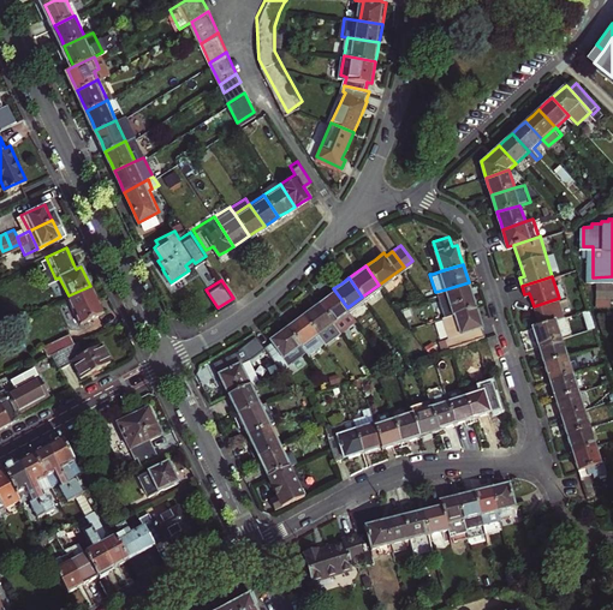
[(445,289),(452,311),(475,303),(471,291),(469,282),(445,289)]
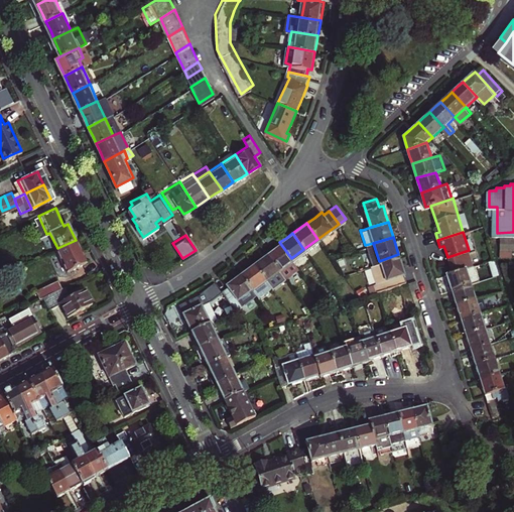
[(57,248),(56,249),(67,271),(86,262),(81,252),(76,240),(57,248)]
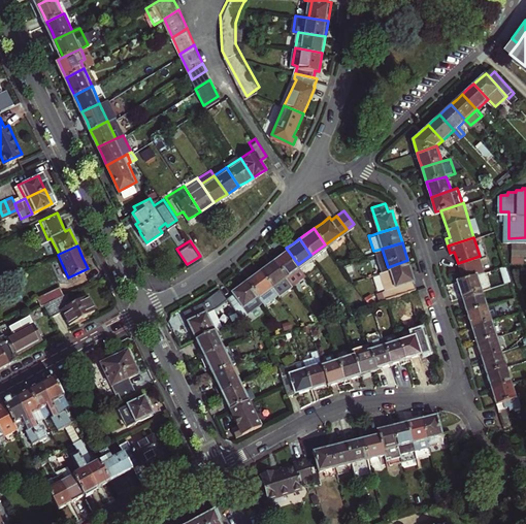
[(525,262),(525,247),(513,247),(513,261),(525,262)]
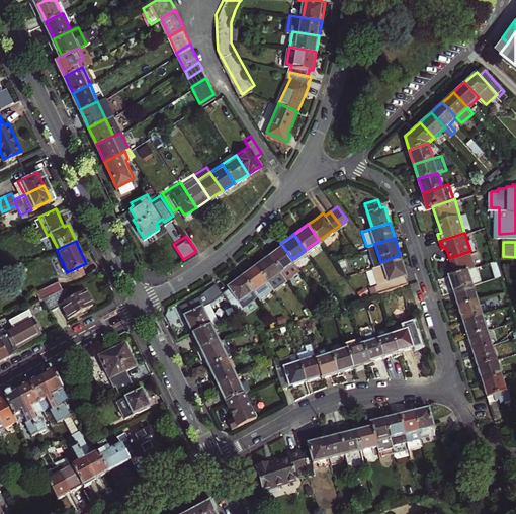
[(274,248),(267,252),(279,269),(283,276),(297,266),(292,259),(280,243),(274,248)]
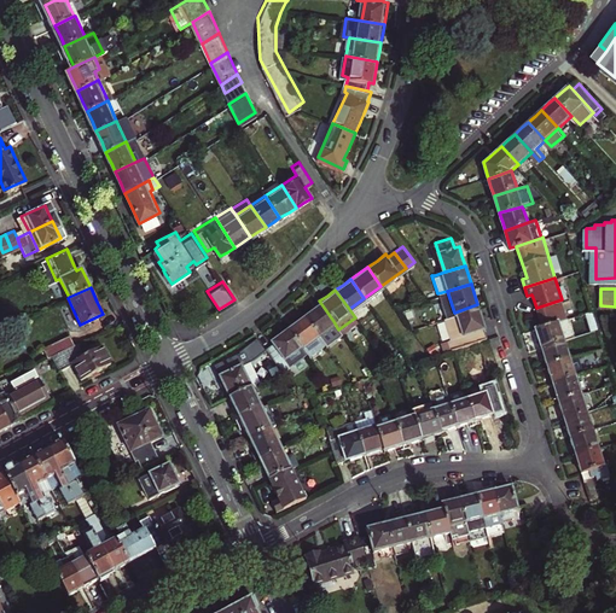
[(541,326),(568,319),(562,299),(536,308),(541,326)]
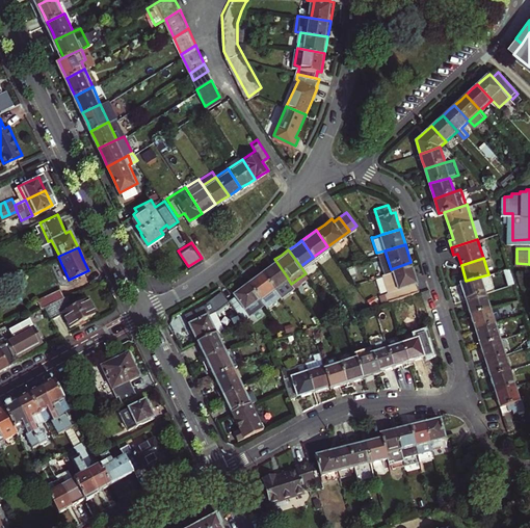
[(267,264),(260,269),(272,287),(287,276),(274,259),(267,264)]
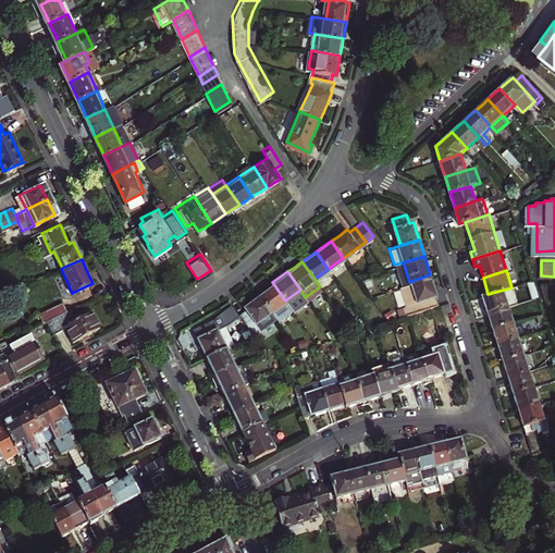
[(430,274),(409,282),(399,285),(405,303),(403,304),(406,314),(438,303),(435,295),(436,294),(435,290),(430,274)]
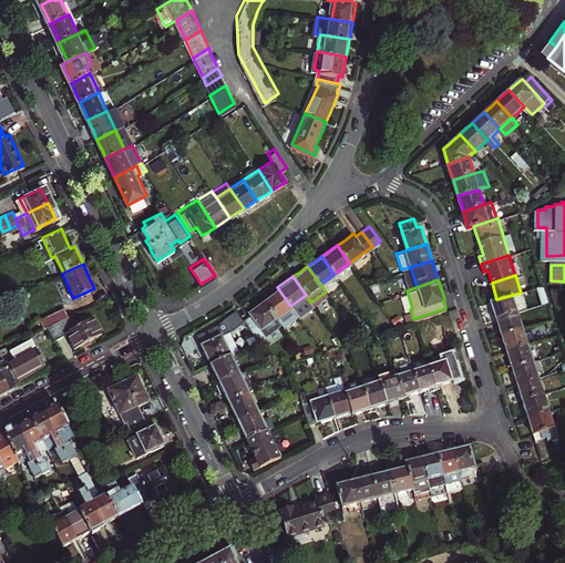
[(270,293),(264,297),(276,315),(276,316),(290,306),(277,287),(270,293)]
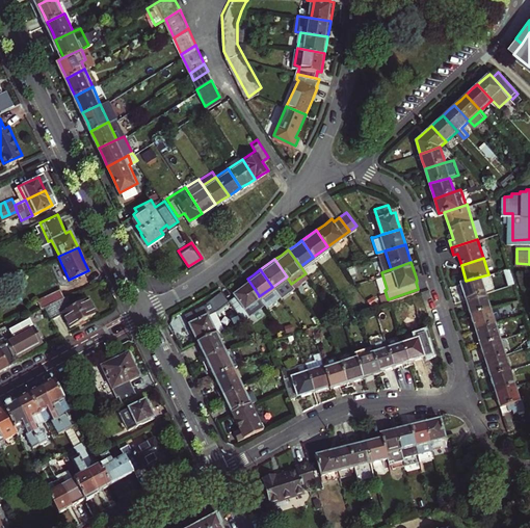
[(466,281),(461,282),(464,289),(466,297),(485,292),(494,289),(488,274),(466,281)]
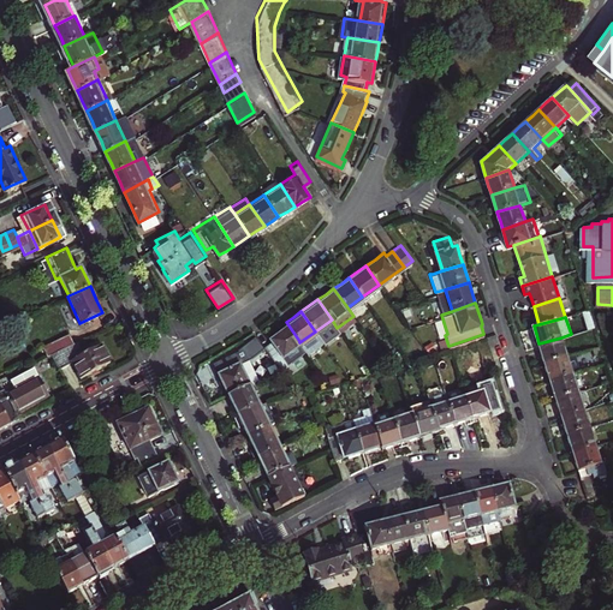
[(284,352),(299,341),(286,322),(278,328),(269,334),(272,338),(263,344),(278,364),(287,358),(284,352)]
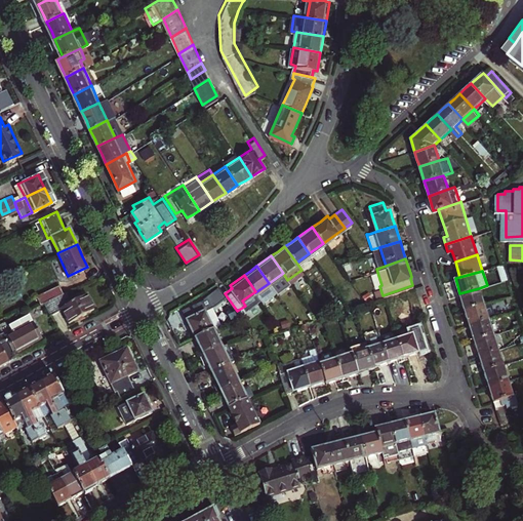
[(211,325),(218,321),(209,302),(225,293),(217,282),(201,296),(201,297),(179,308),(188,326),(192,334),(211,325)]
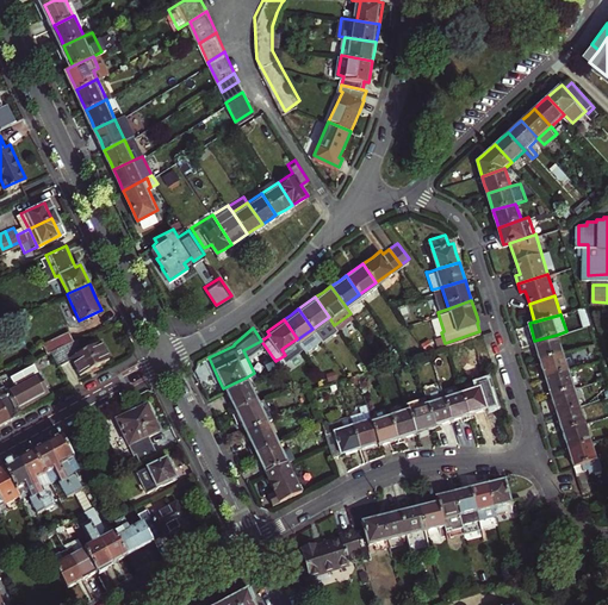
[(49,350),(53,349),(73,340),(69,330),(45,341),(49,350)]
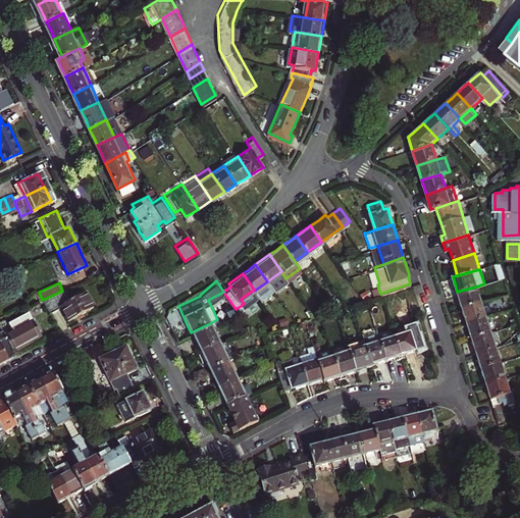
[(476,287),(457,292),(460,300),(462,307),(480,301),(476,287)]
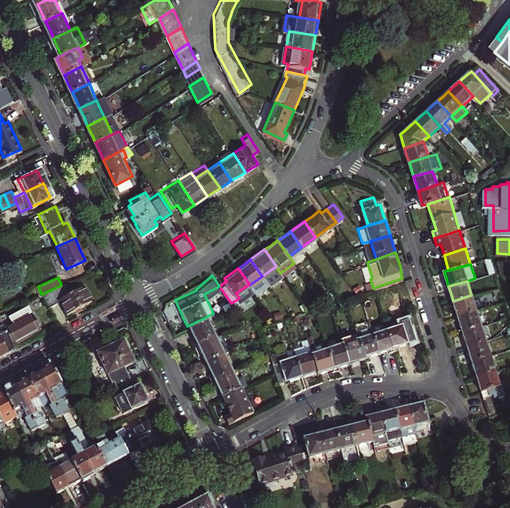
[(44,293),(49,304),(60,299),(66,312),(79,304),(91,298),(85,285),(70,291),(66,282),(61,285),(44,293)]
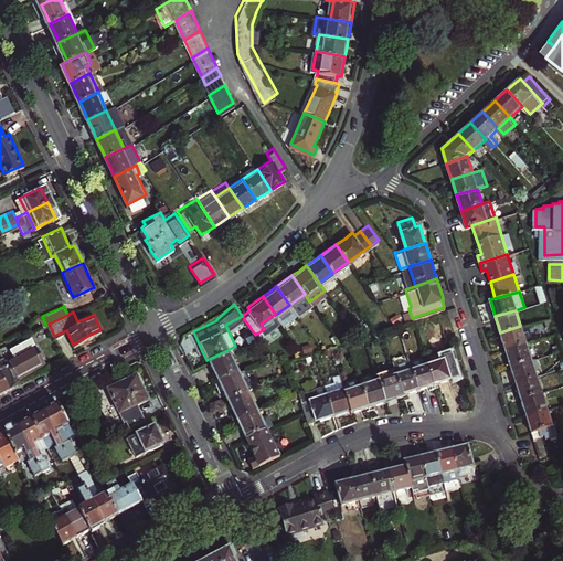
[(520,326),(500,332),(502,341),(506,349),(526,342),(531,341),(527,324),(520,326)]
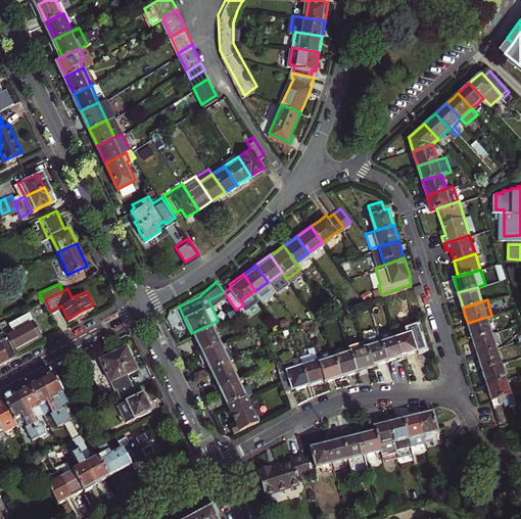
[(27,308),(0,320),(0,323),(4,331),(31,318),(27,308)]
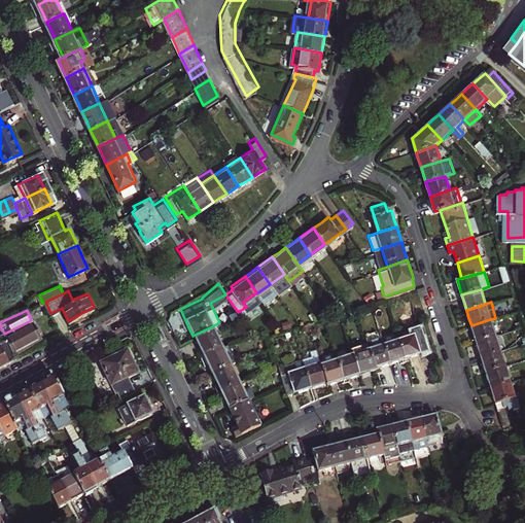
[(474,334),(476,341),(495,335),(490,319),(471,325),(474,334)]
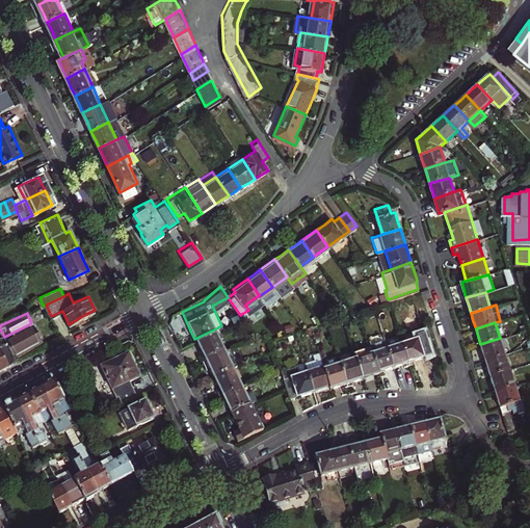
[(6,342),(0,345),(0,353),(6,365),(16,360),(14,355),(28,348),(41,341),(31,323),(4,337),(6,342)]
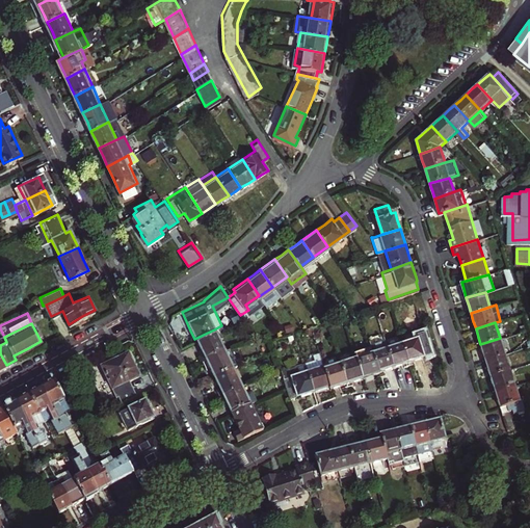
[(203,357),(222,347),(214,330),(194,339),(199,347),(203,357)]
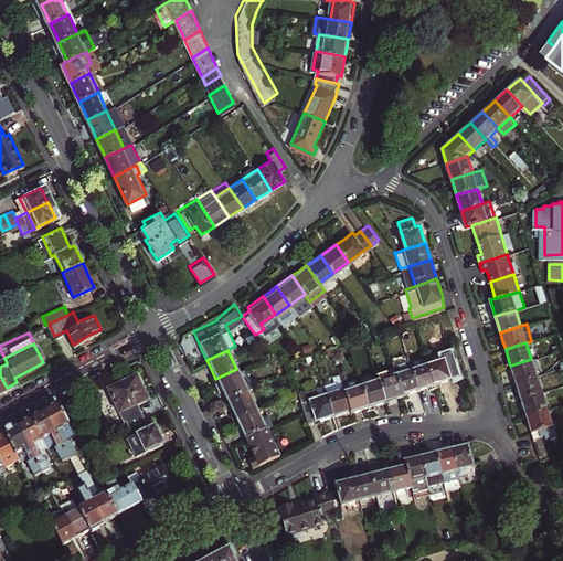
[(444,359),(427,363),(434,384),(443,381),(449,379),(444,359)]
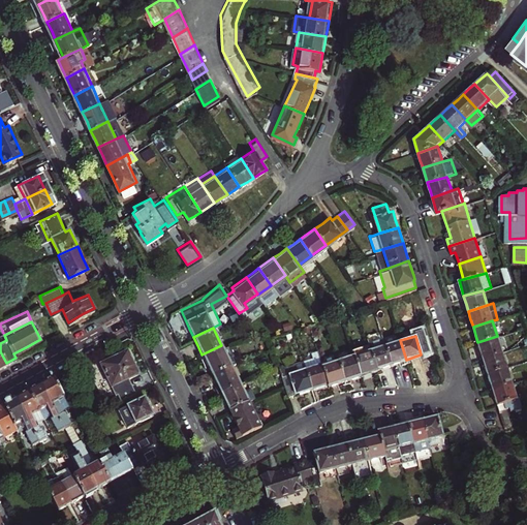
[(497,336),(477,342),(479,349),(483,357),(501,351),(497,336)]
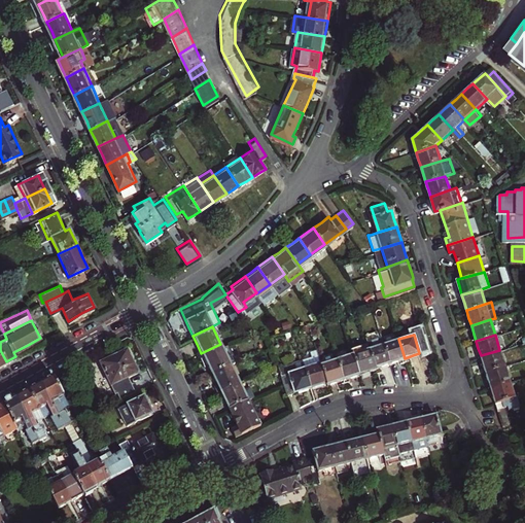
[(366,344),(368,349),(374,368),(382,365),(389,362),(383,344),(382,339),(366,344)]
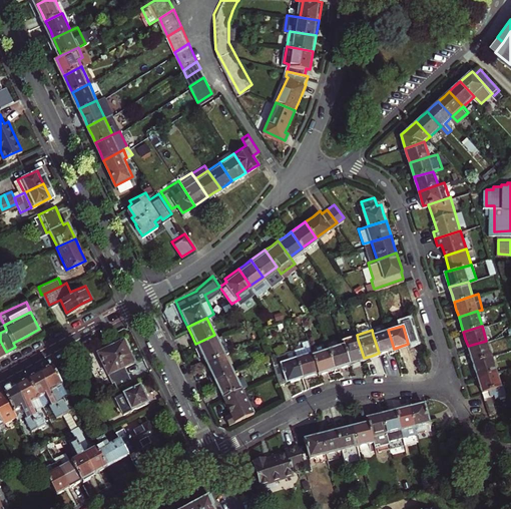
[(394,349),(388,330),(373,335),(379,353),(387,351),(394,349)]
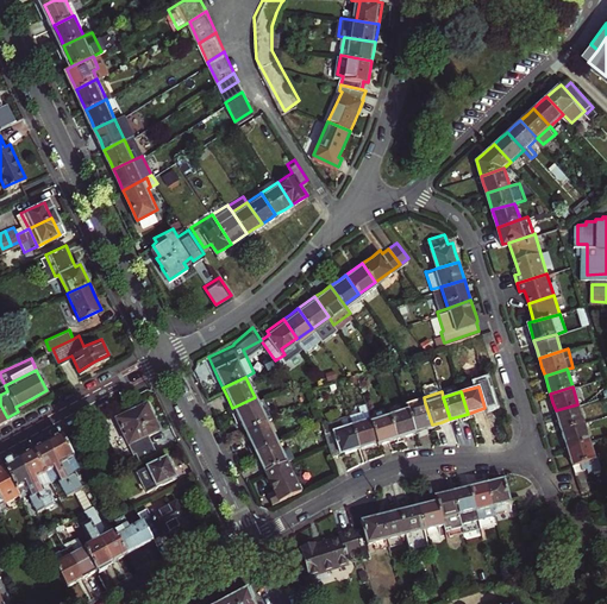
[(237,417),(242,427),(264,417),(255,397),(232,408),(237,417)]
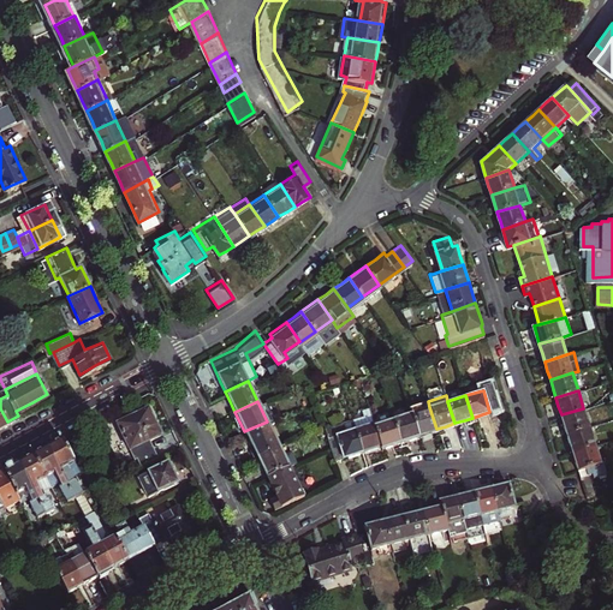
[(351,418),(355,426),(362,450),(372,447),(381,443),(374,424),(374,420),(368,404),(361,407),(358,408),(359,412),(362,411),(362,414),(351,418)]
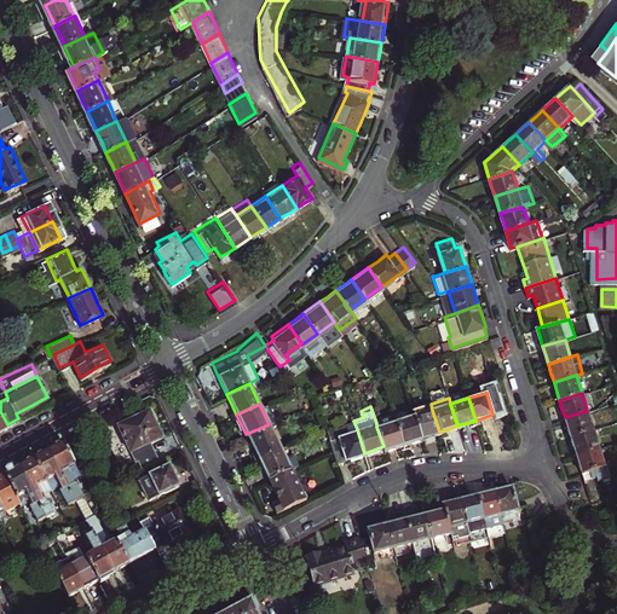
[(157,450),(153,440),(162,435),(157,426),(150,410),(120,423),(137,459),(157,450)]
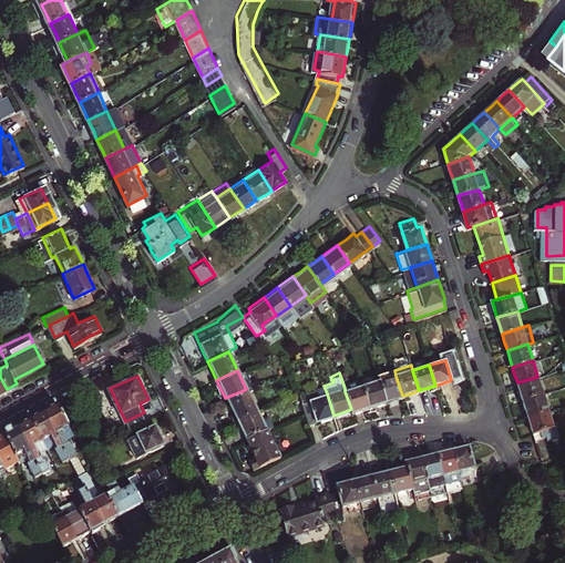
[(396,376),(379,380),(386,402),(394,400),(402,397),(402,396),(396,376)]
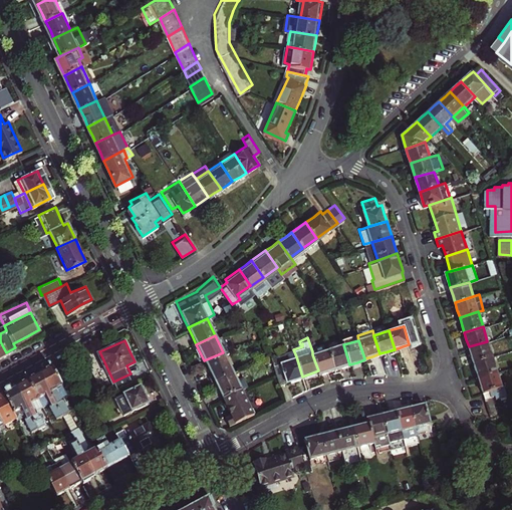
[(472,355),(474,362),(492,356),(487,341),(469,346),(472,355)]
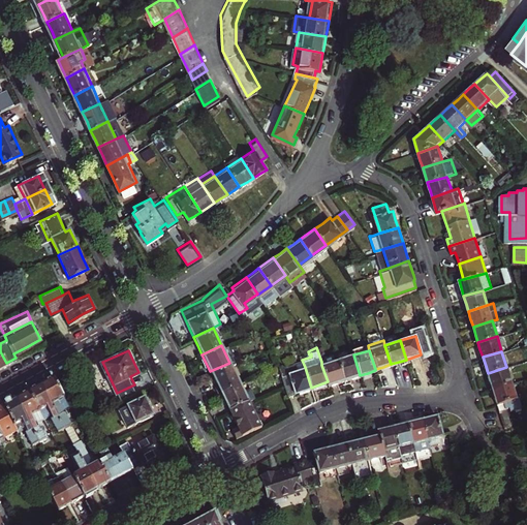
[(353,354),(338,360),(344,380),(352,377),(360,375),(353,354)]
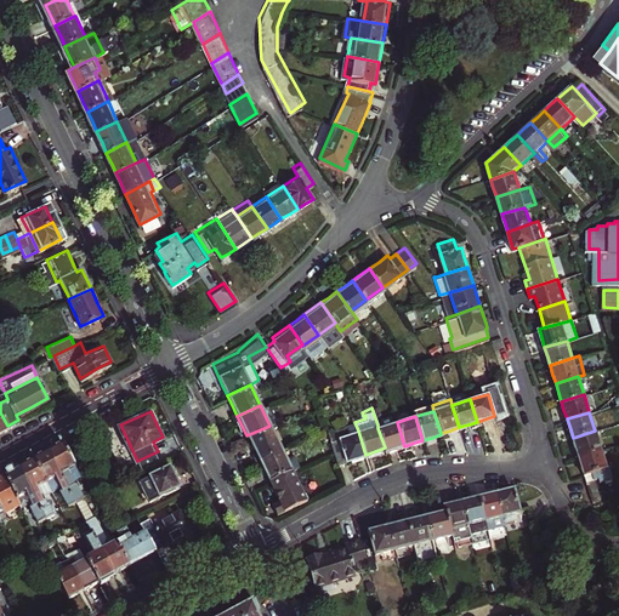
[(397,422),(378,428),(385,448),(386,452),(395,449),(404,446),(397,422)]
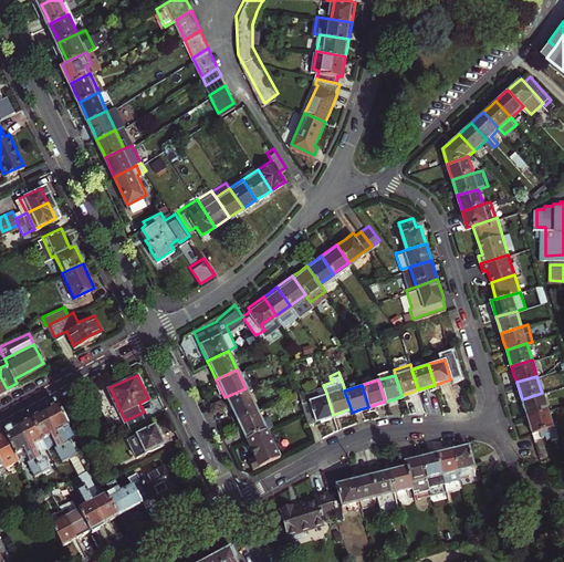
[(246,388),(225,397),(228,406),(233,417),(254,407),(246,388)]
